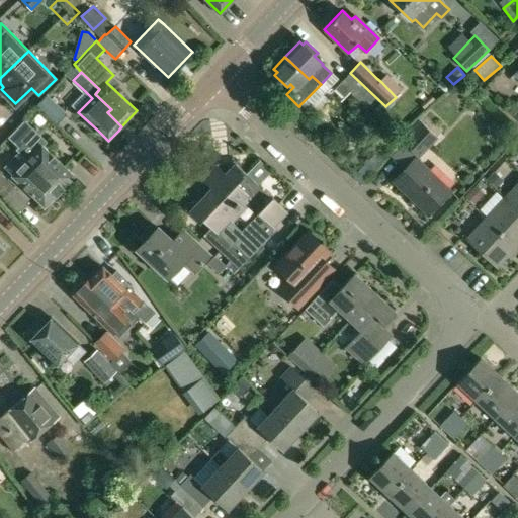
[(349,72),(341,81),(368,106),(376,98),(350,74),(350,73),(349,72)]
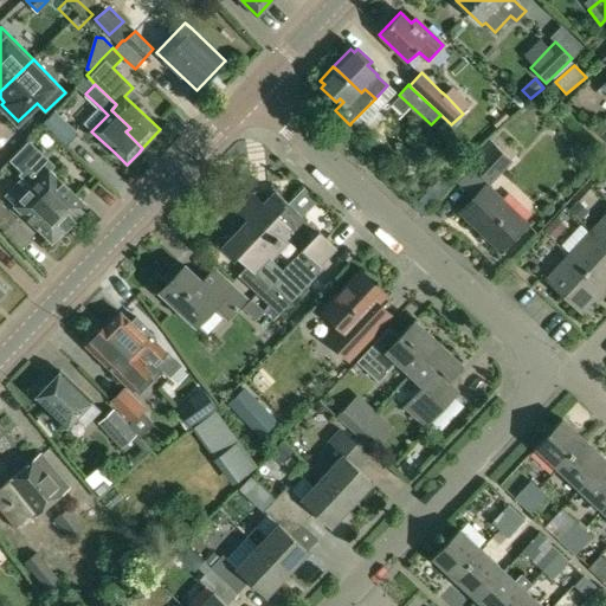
[(56,110),(42,126),(63,147),(77,133),(56,110)]
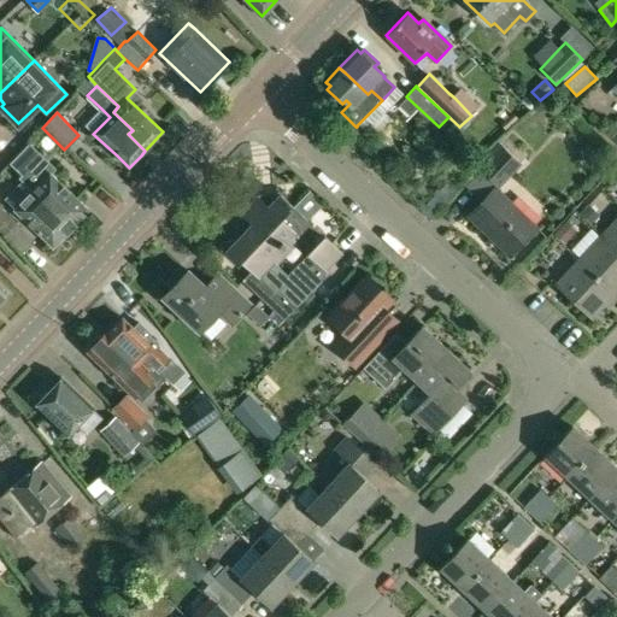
[(356,127),(348,134),(366,152),(375,144),(357,125),(357,127),(356,127)]
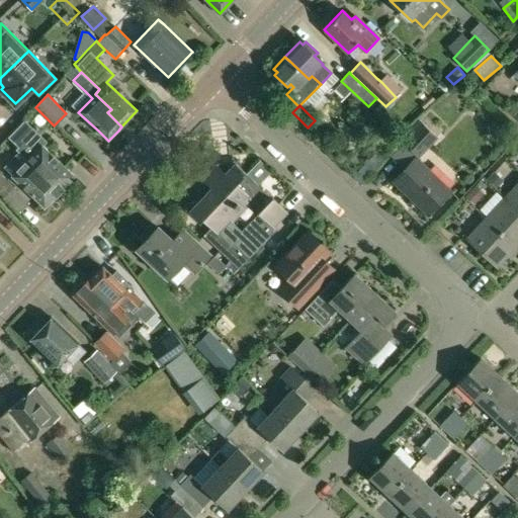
[(23,119),(8,137),(19,147),(16,150),(19,153),(18,153),(59,192),(74,176),(42,146),(47,142),(23,119)]
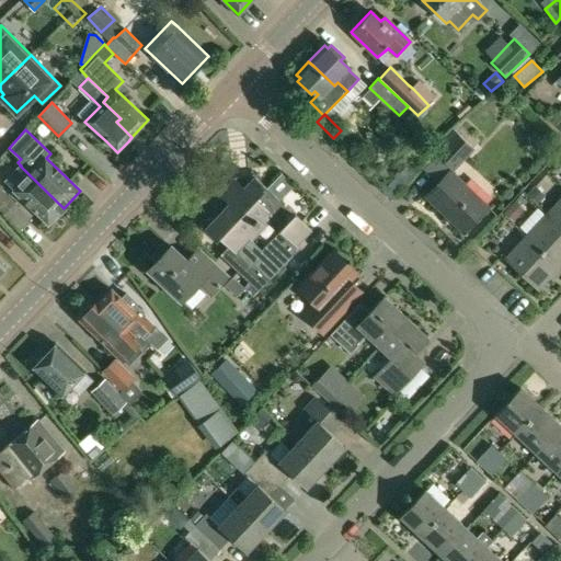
[(448,142),(423,169),(438,184),(424,197),(462,233),(489,206),(451,171),(465,158),(473,149),(457,134),(448,142)]
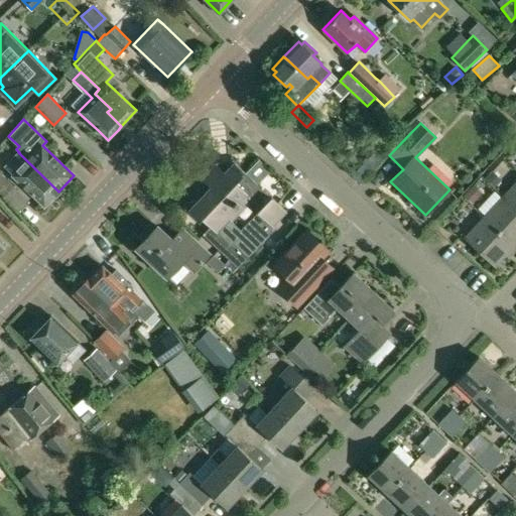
[(500,123),(486,126),(489,138),(503,135),(500,123)]
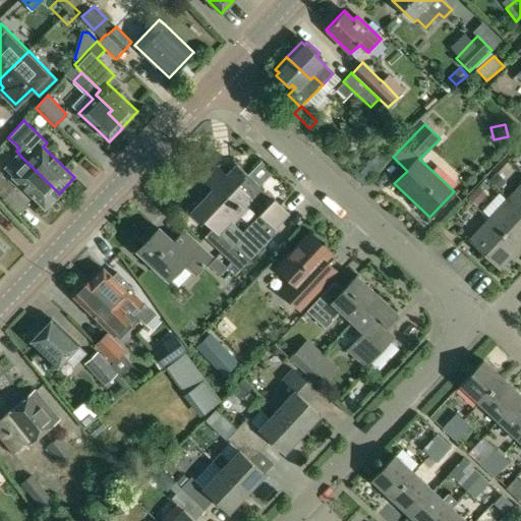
[(18,154),(5,168),(13,176),(12,177),(45,209),(59,193),(18,154)]
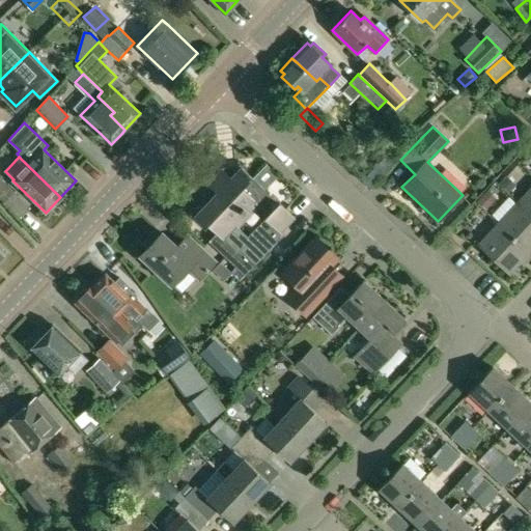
[(217,193),(194,218),(205,228),(207,225),(216,233),(208,242),(229,261),(244,275),(280,236),(280,232),(294,217),(241,168),(231,177),(222,168),(206,185),(217,193)]
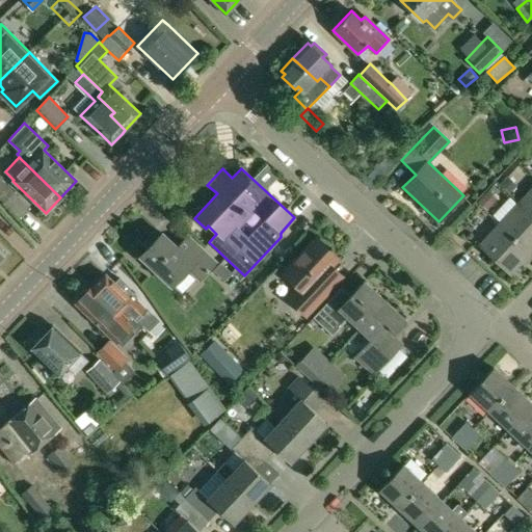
[(506,177),(500,184),(509,193),(516,186),(506,177)]
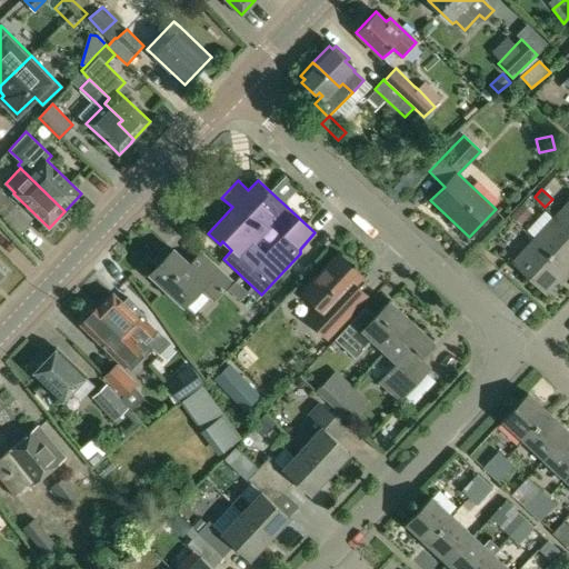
[(0,192),(0,213),(3,218),(15,206),(0,192)]
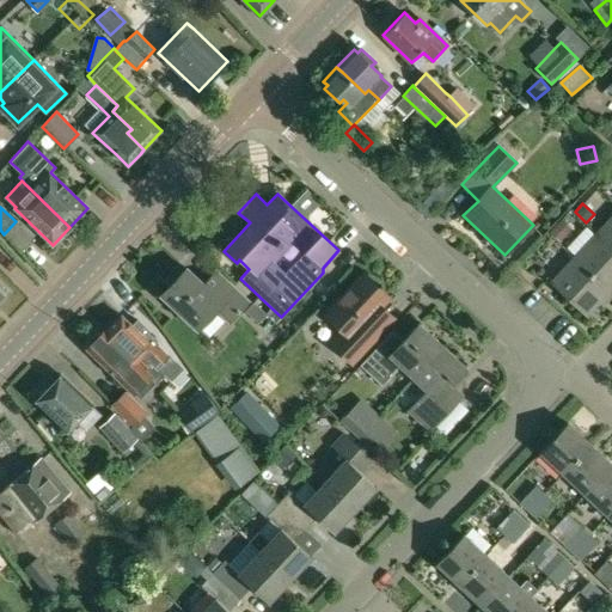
[(611,216),(597,233),(611,248),(611,216)]
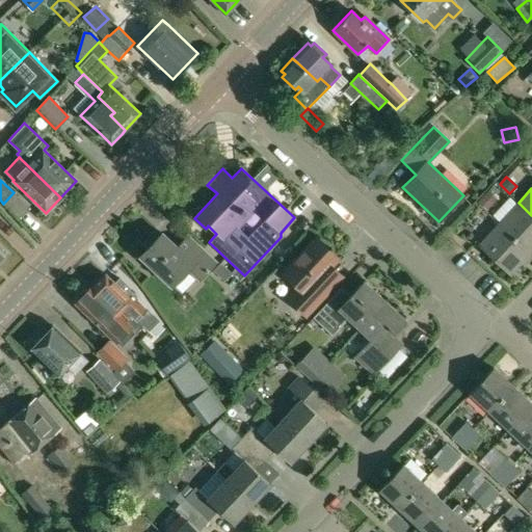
[(488,191),(478,202),(485,210),(496,198),(488,191)]
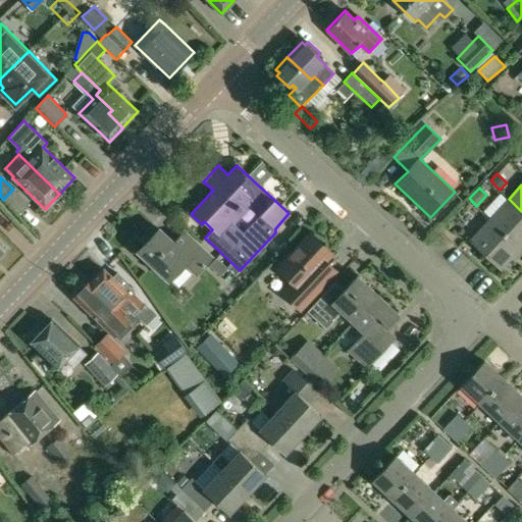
[(521,211),(509,199),(489,220),(521,250),(521,211)]
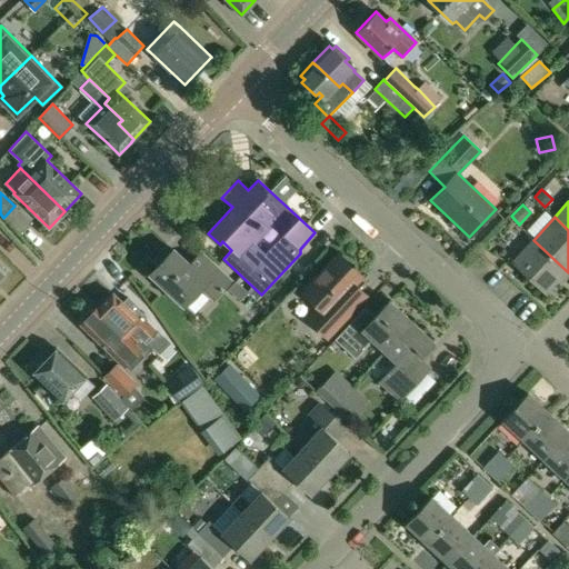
[(568,272),(533,240),(511,263),(546,295),(558,282),(560,285),(568,273),(568,272)]
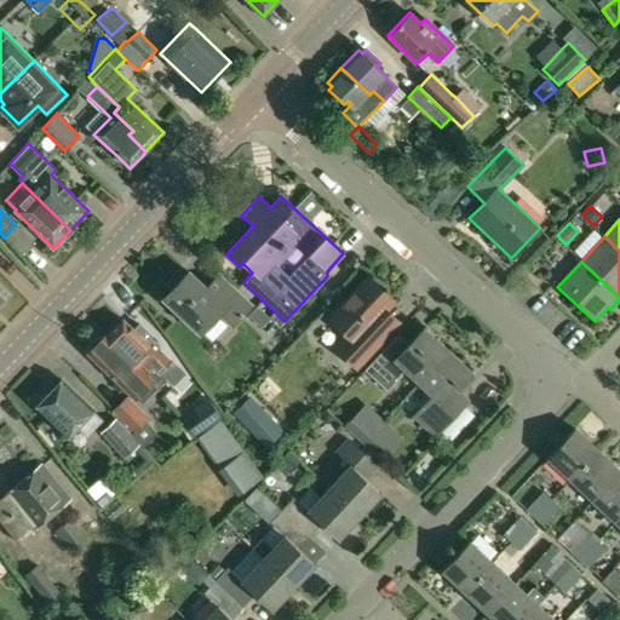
[(189,271),(164,299),(201,333),(220,313),(233,326),(252,306),(219,276),(206,288),(189,271)]
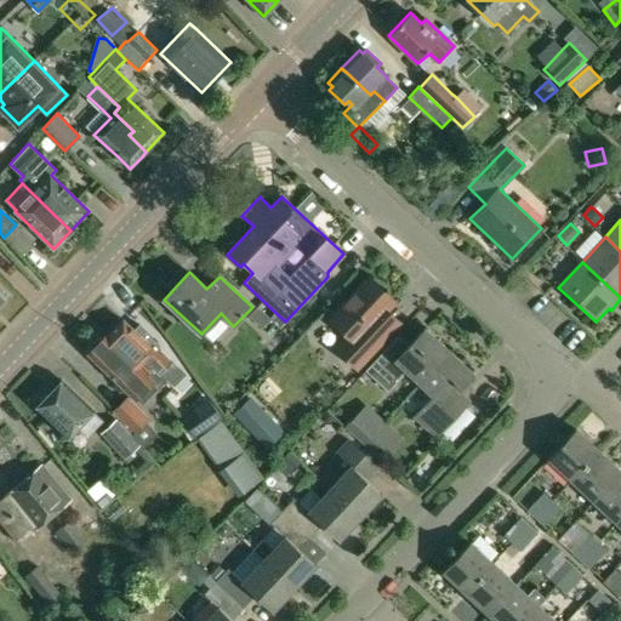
[(369,279),(330,320),(348,336),(336,349),(357,370),(393,330),(380,318),(386,312),(394,303),(369,279)]
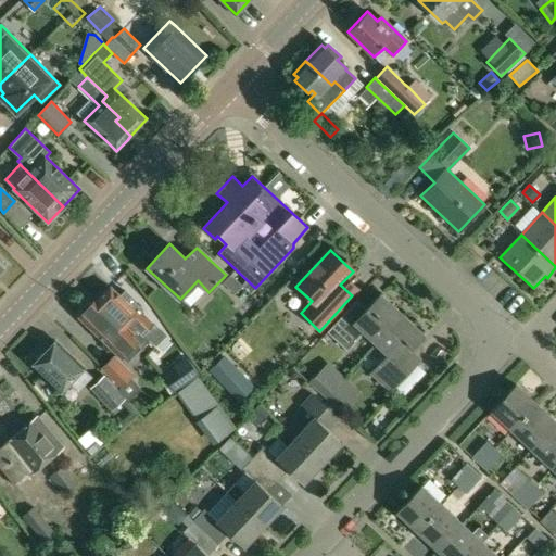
[(230,275),(224,282),(227,287),(234,293),(241,285),(235,279),(230,275)]
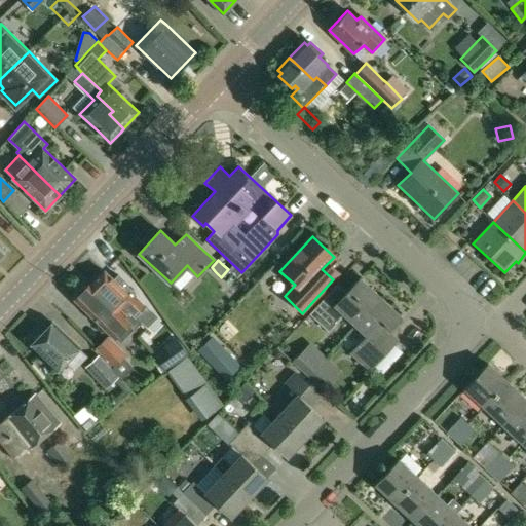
[(105,270),(90,285),(123,317),(129,311),(135,315),(145,305),(135,296),(136,295),(127,287),(128,286),(118,275),(114,279),(105,270)]
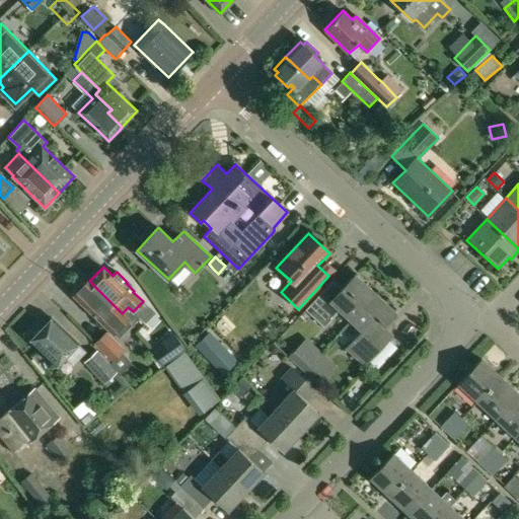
[(334,280),(305,310),(324,327),(340,310),(352,321),(377,294),(355,275),(343,289),(334,280)]
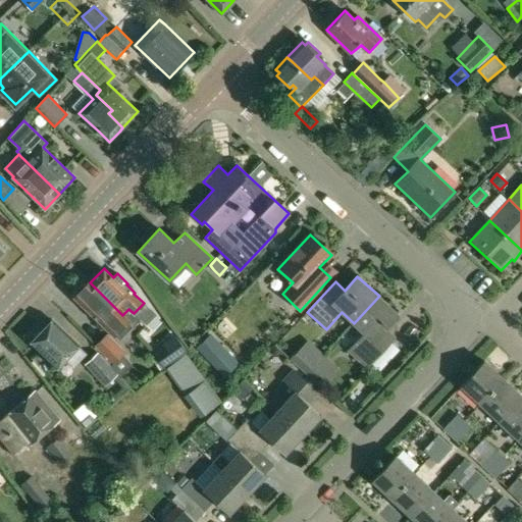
[(90,282),(74,298),(103,325),(104,325),(120,341),(135,326),(134,325),(137,322),(132,318),(135,314),(134,313),(128,309),(122,315),(90,282)]
